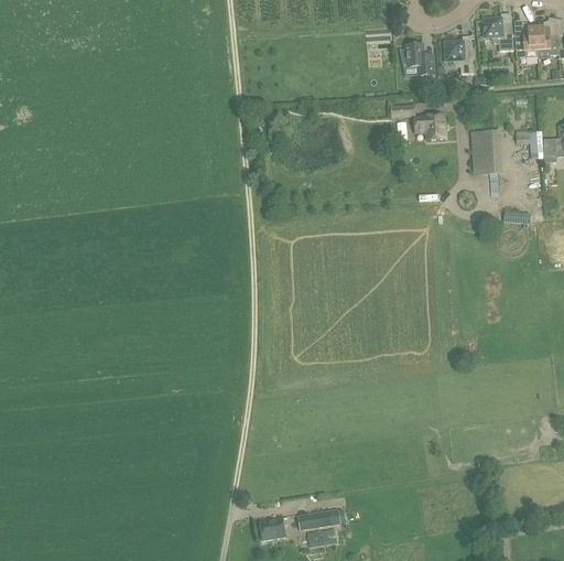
[(485,34),(491,33),(492,38),(492,40),(496,42),(499,43),(500,50),(514,49),(512,23),(502,24),(499,22),(499,17),(484,18),(485,34)]
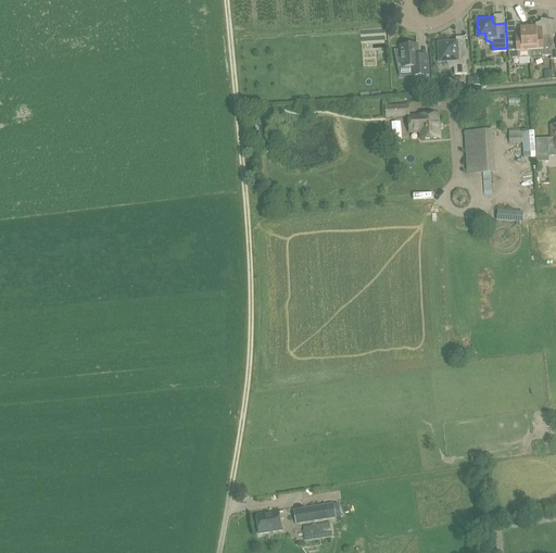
[(529,26),(530,48),(542,47),(543,53),(551,53),(552,53),(550,26),(550,22),(541,23),(541,25),(529,26)]
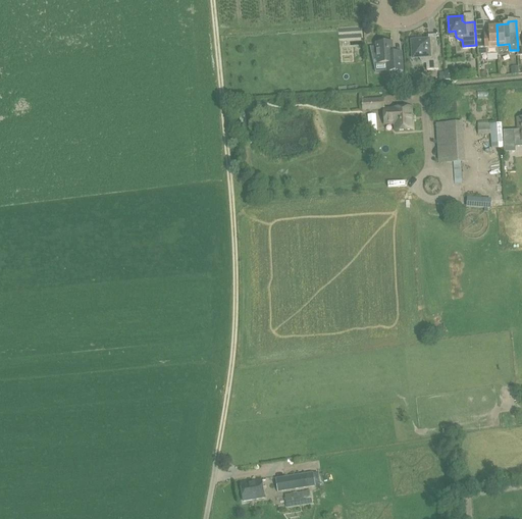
[(499,52),(498,45),(497,24),(484,26),(484,22),(476,23),(478,53),(486,52),(486,53),(499,52)]
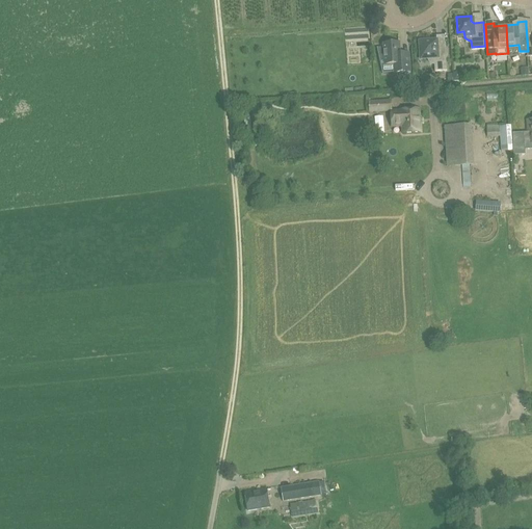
[(447,68),(445,44),(437,44),(437,42),(435,42),(434,37),(420,38),(421,54),(427,53),(427,56),(428,56),(428,57),(429,59),(430,60),(431,61),(433,61),(434,62),(435,69),(447,68)]
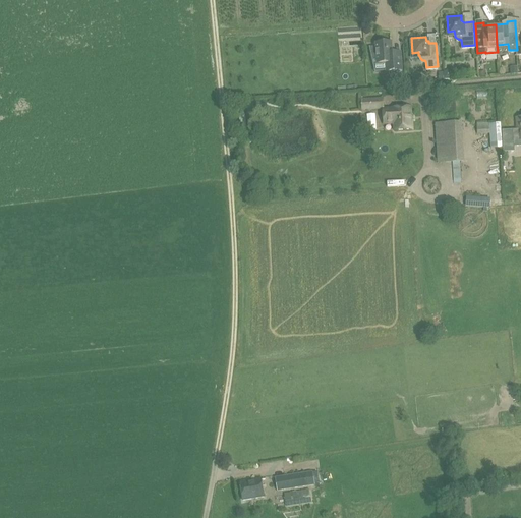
[(402,68),(401,52),(392,53),(391,40),(388,40),(388,38),(382,39),(382,41),(375,41),(375,45),(370,45),(369,45),(372,58),(372,57),(377,57),(378,61),(386,60),(387,69),(402,68)]
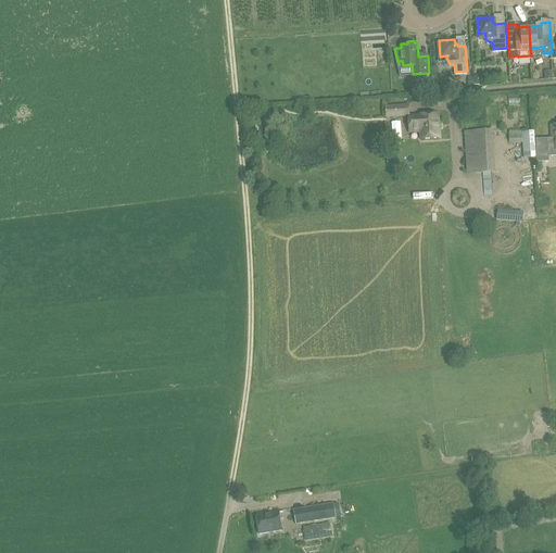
[(474,80),(482,80),(482,72),(474,72),(474,80)]
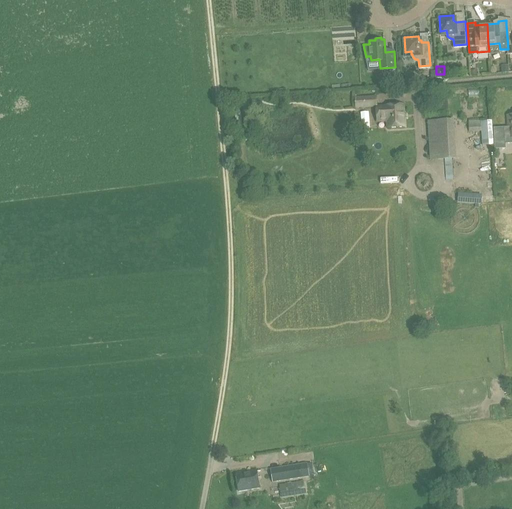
[(360,106),(377,105),(377,104),(376,94),(360,95),(355,95),(356,106),(360,106)]
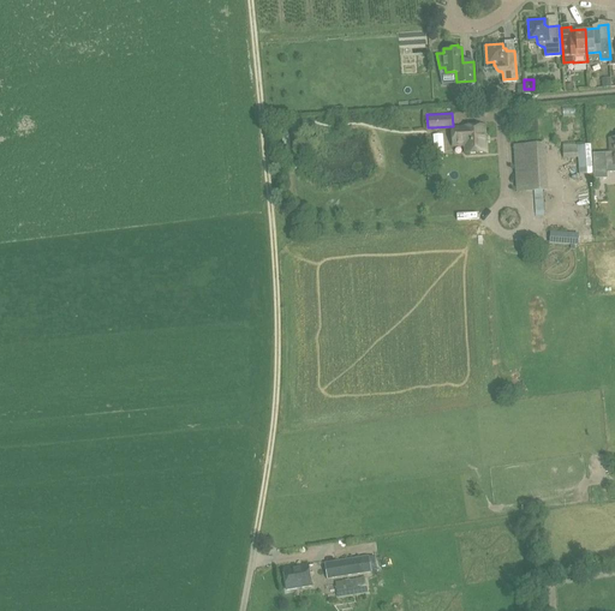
[(484,123),(464,124),(453,125),(453,126),(454,143),(465,142),(466,151),(487,150),(484,123)]
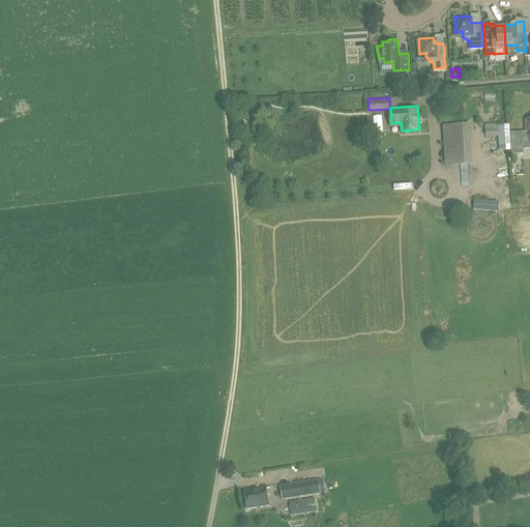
[(524,151),(523,141),(526,141),(529,140),(529,116),(525,117),(526,129),(511,130),(512,151),(524,151)]
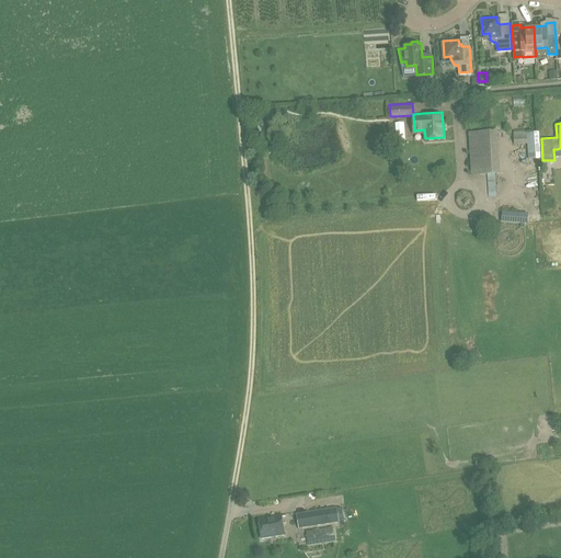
[(469,131),(471,173),(500,173),(497,129),(469,131)]
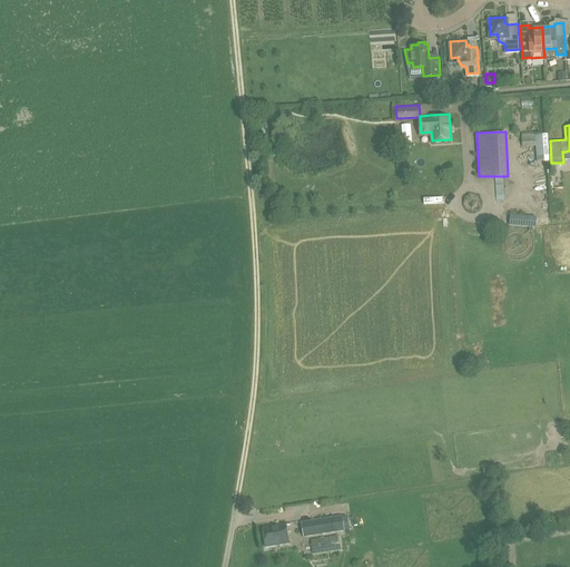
[(522,145),(536,145),(536,132),(521,133),(522,145)]
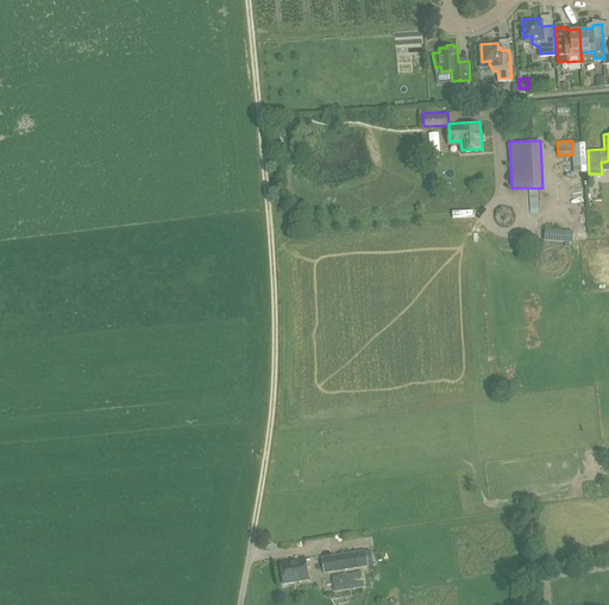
[(572,140),(572,155),(573,166),(585,165),(584,140),(572,140)]
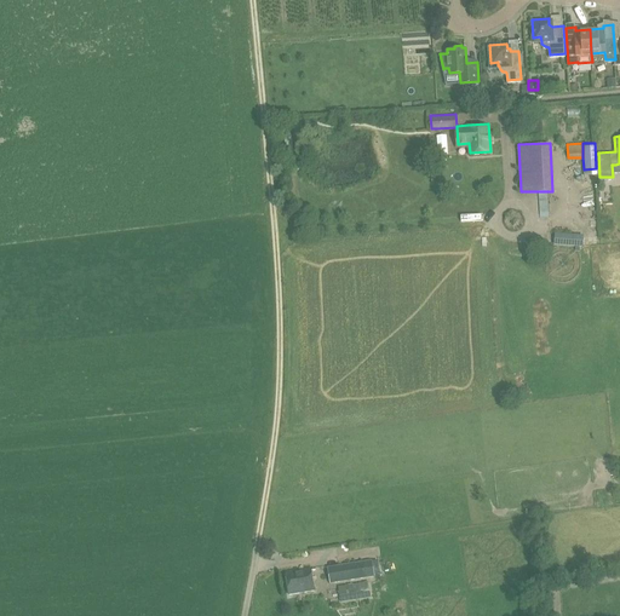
[(373,560),(373,557),(362,559),(328,565),(331,581),(375,574),(373,560)]
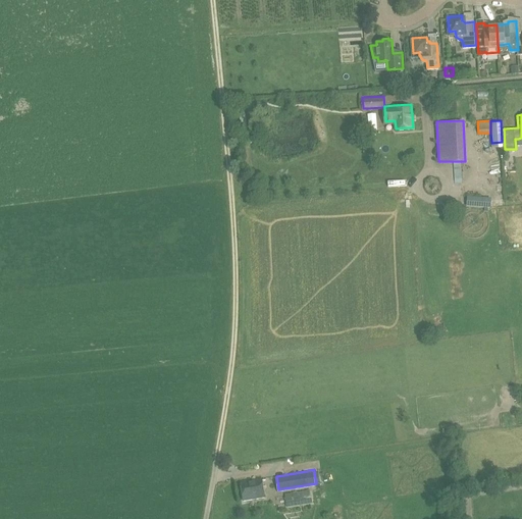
[(265,496),(262,476),(240,480),(243,499),(265,496)]
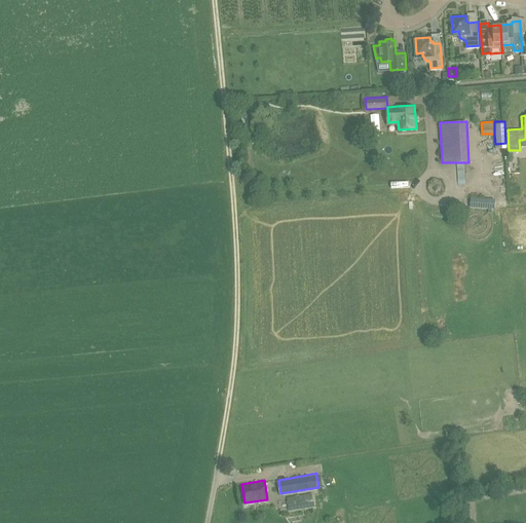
[(311,491),(287,495),(289,509),(313,506),(311,491)]
